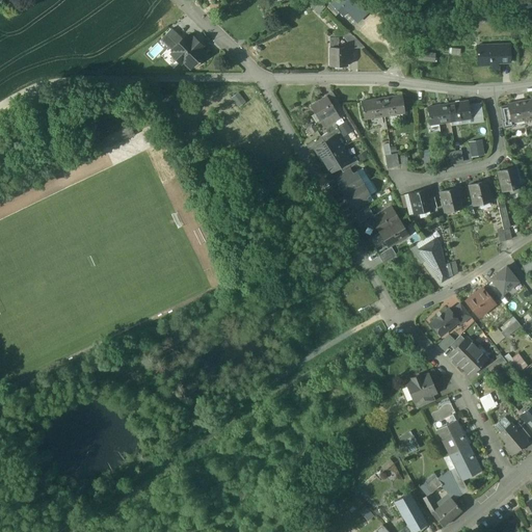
[(375,4),(371,0),(334,0),(330,4),(342,17),(346,12),(355,23),(375,4)]
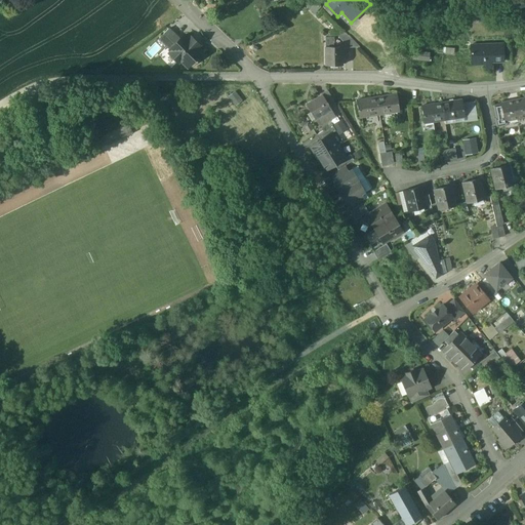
[(179,39),(168,29),(159,38),(170,49),(179,39)]
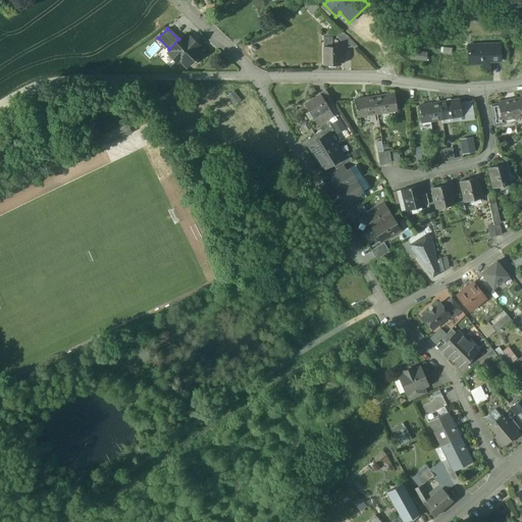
[(188,39),(183,35),(178,39),(169,49),(168,49),(170,51),(168,53),(177,62),(179,59),(187,66),(200,52),(196,48),(198,45),(190,37),(188,39)]
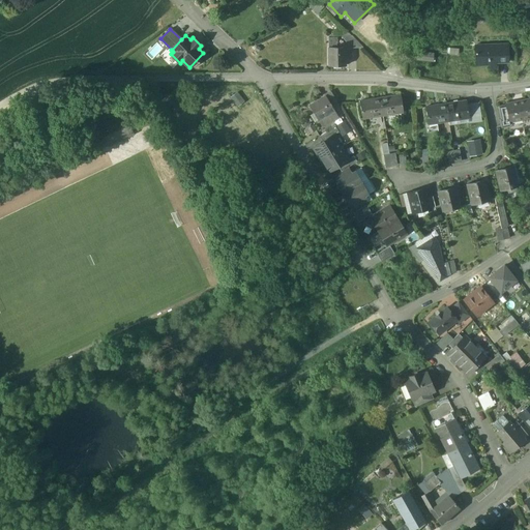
[(362,47),(351,35),(342,37),(348,45),(348,48),(362,48),(362,47)]
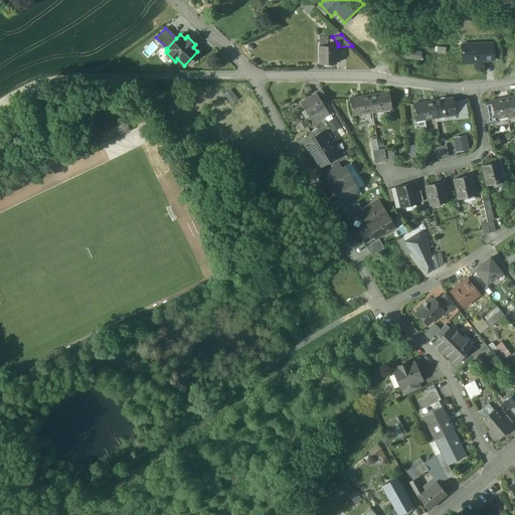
[(327,46),(327,36),(319,36),(319,46),(327,46)]
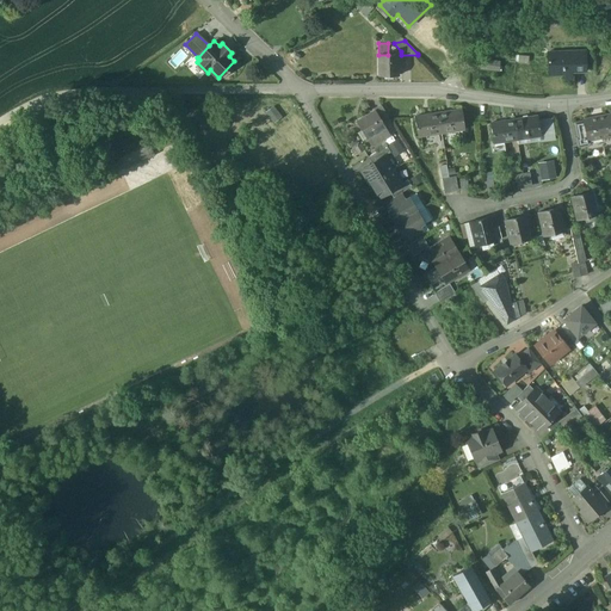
[(586,51),(548,53),(549,75),(566,74),(566,81),(573,81),(572,71),(587,71),(586,51)]
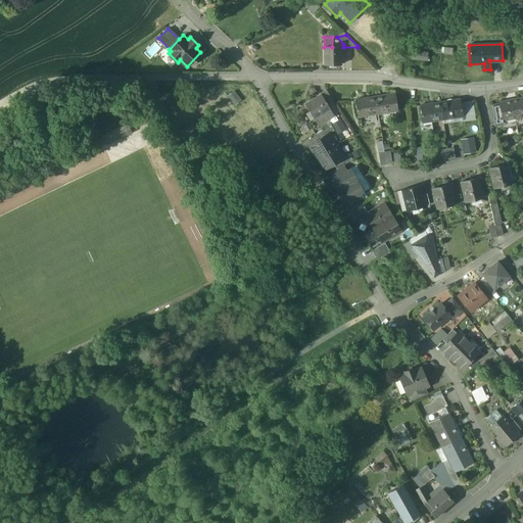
[(332,47),(324,47),(324,64),(340,64),(340,56),(343,56),(343,47),(332,47)]
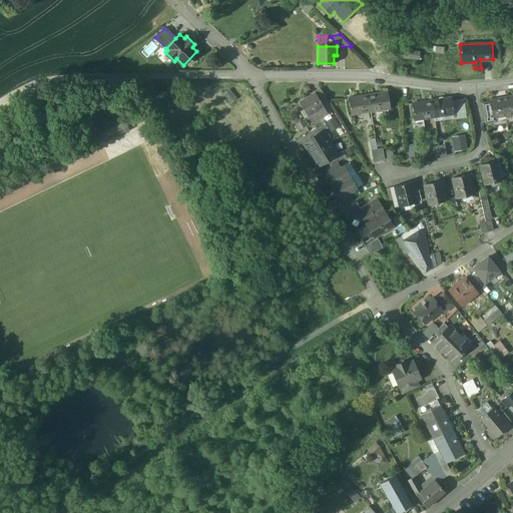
[(229,88),(222,93),(229,102),(236,98),(229,88)]
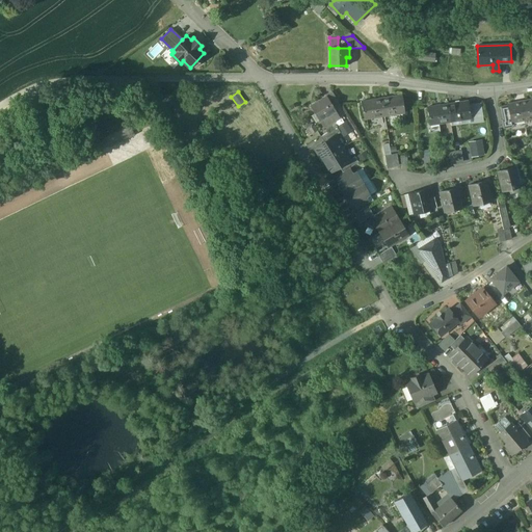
[(331,91),(326,95),(326,96),(333,106),(339,102),(331,91)]
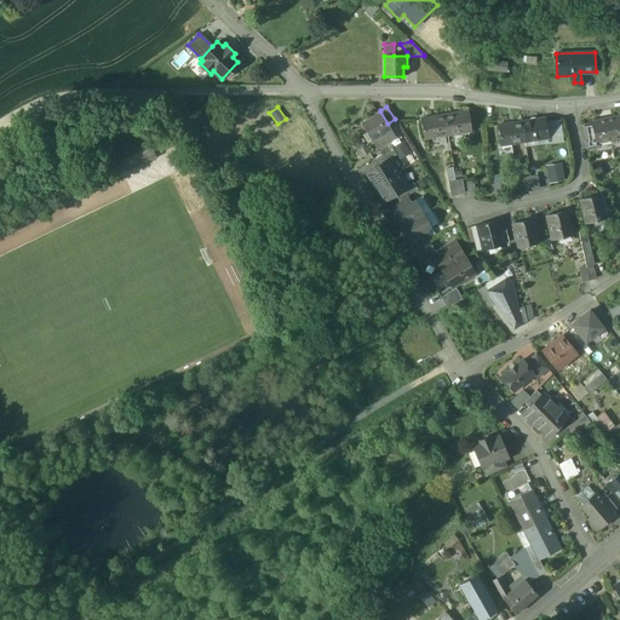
[(388,124),(380,112),(361,124),(377,149),(396,137),(388,124)]
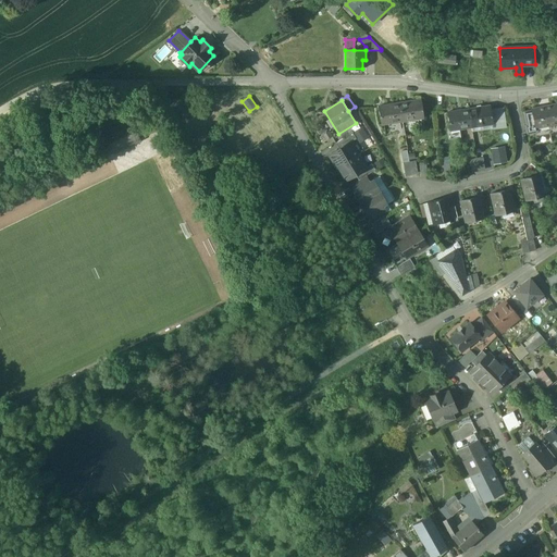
[(419,100),(406,102),(407,102),(399,104),(401,120),(413,118),(415,119),(421,118),(419,100)]
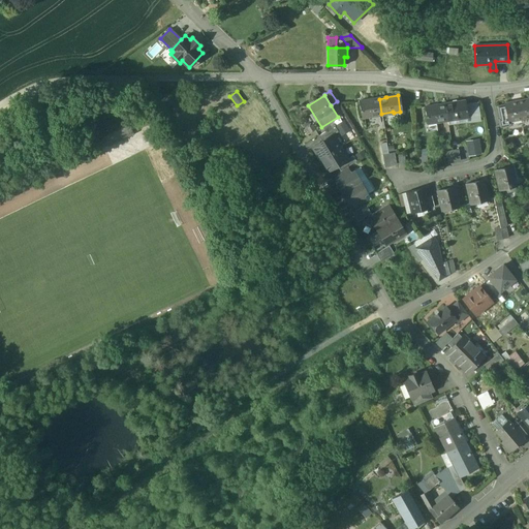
[(528,98),(517,101),(521,119),(528,117),(528,98)]
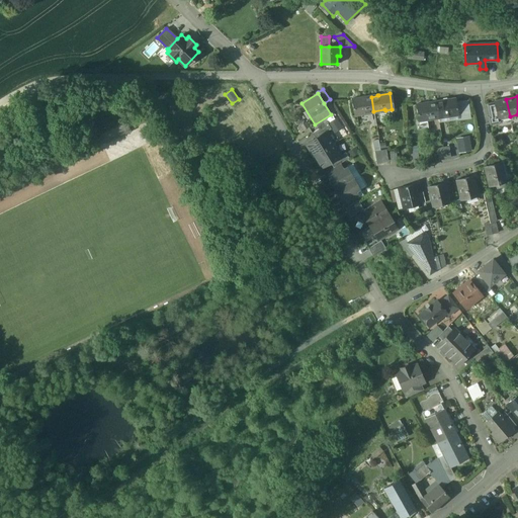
[(363,97),(351,99),(354,115),(361,114),(361,113),(373,111),(371,97),(363,98),(363,97)]
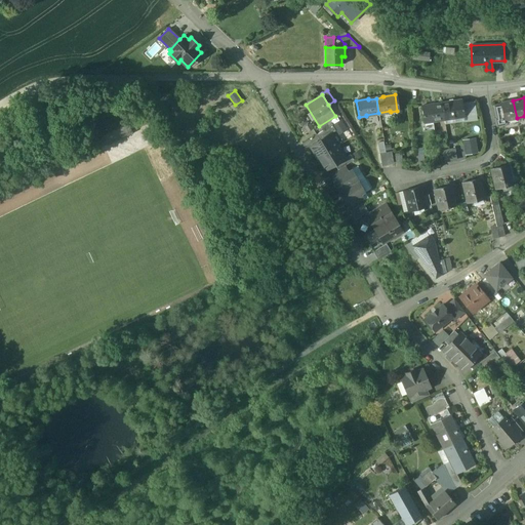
[(448,103),(441,104),(443,119),(455,117),(455,118),(462,117),(460,99),(448,102),(448,103)]
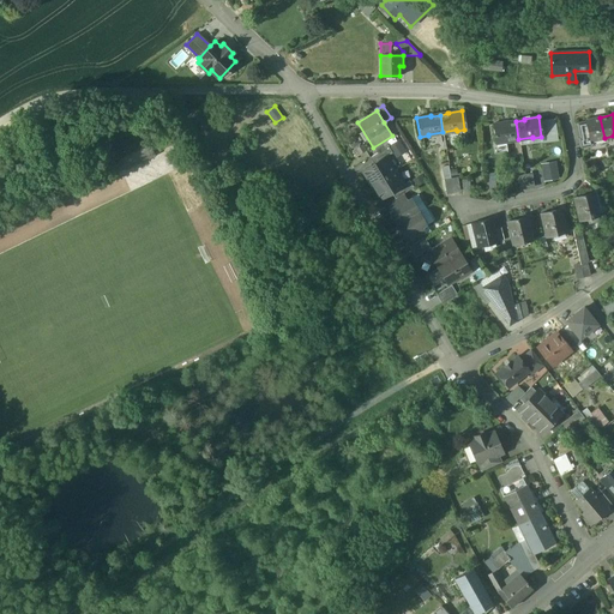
[(600,118),(585,121),(585,122),(590,142),(605,138),(600,118)]
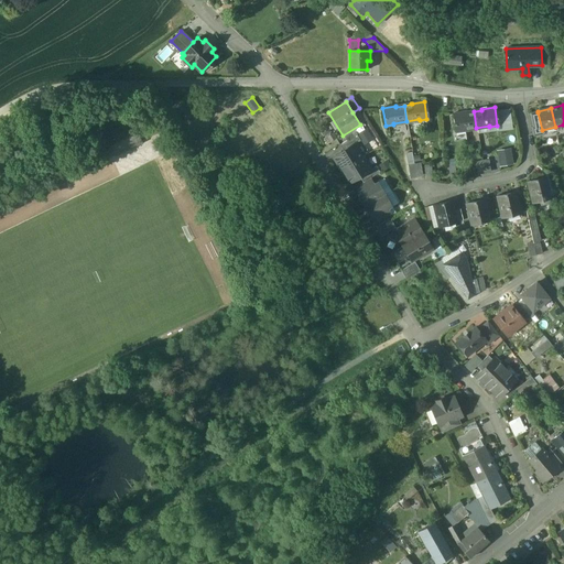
[(466,111),(452,114),(455,131),(455,132),(464,130),(464,129),(476,128),(474,111),(466,112),(466,111)]
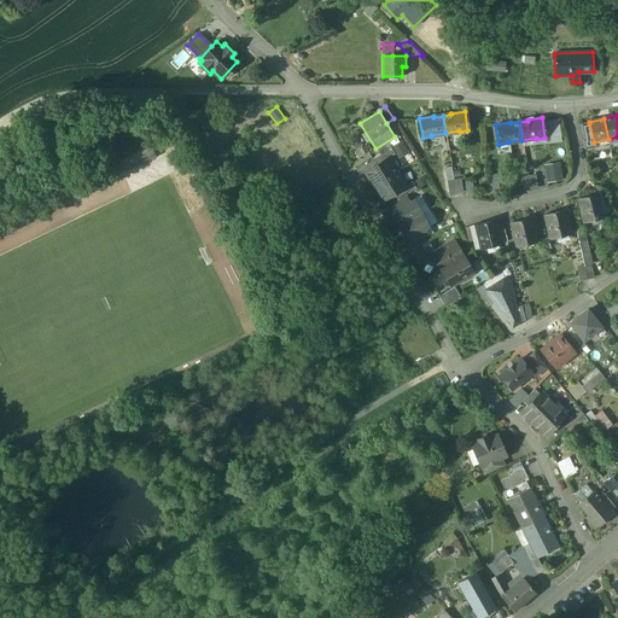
[(589,123),(582,124),(584,139),(583,139),(586,149),(594,146),(594,143),(589,123)]
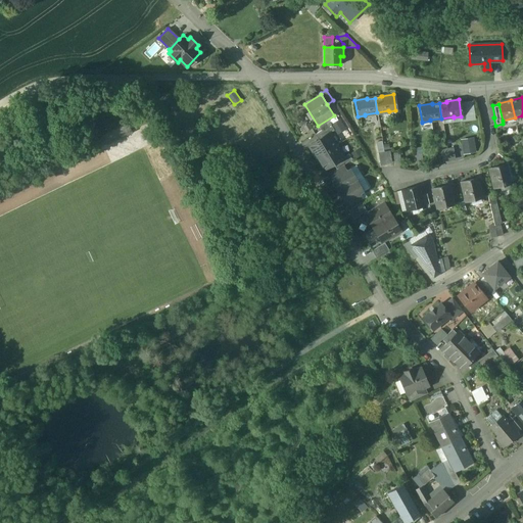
[(141,126),(136,115),(132,119),(136,129),(141,126)]
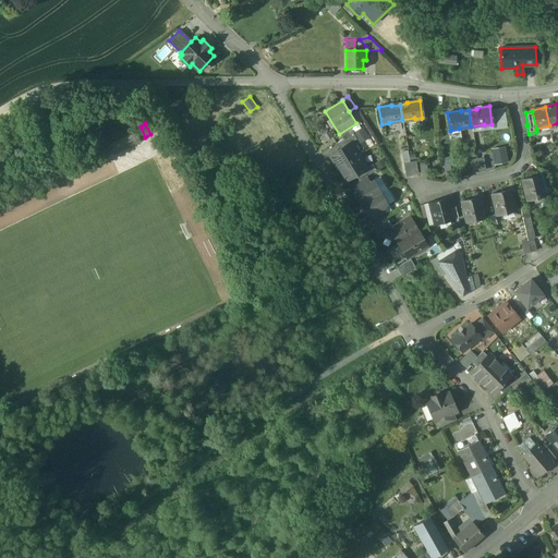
[(549,125),(536,129),(536,132),(537,136),(550,134),(549,125)]
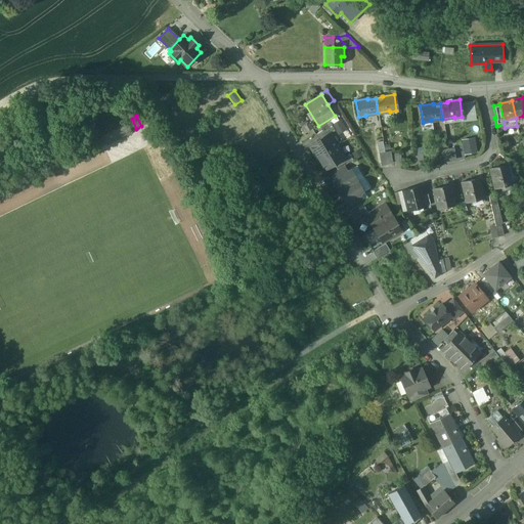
[(344,119),(333,125),(339,134),(349,129),(344,119)]
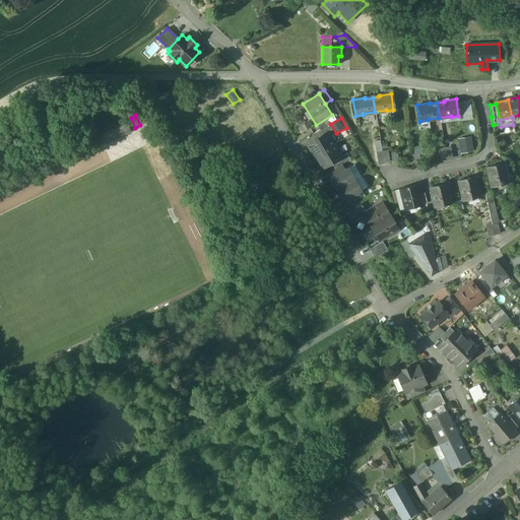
[(428,120),(419,122),(419,121),(417,121),(418,130),(429,129),(428,120)]
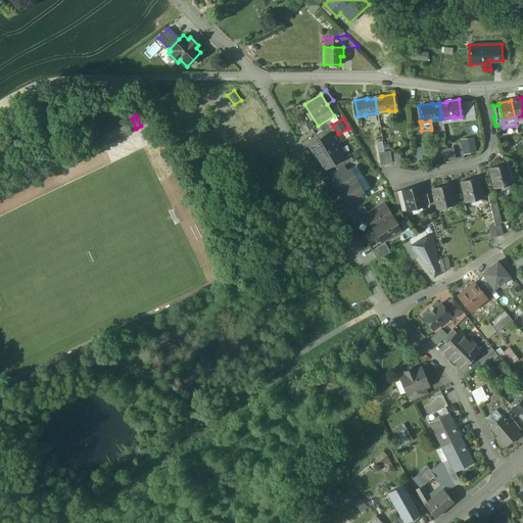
[(331,125),(316,135),(319,140),(329,134),(335,131),(331,125)]
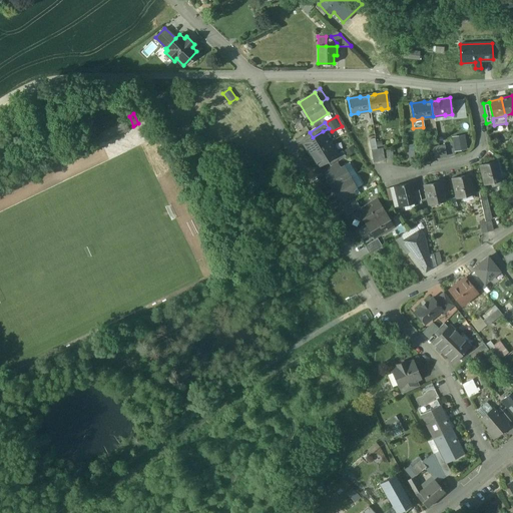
[(313,137),(303,143),(307,149),(308,148),(311,154),(330,143),(323,131),(313,137)]
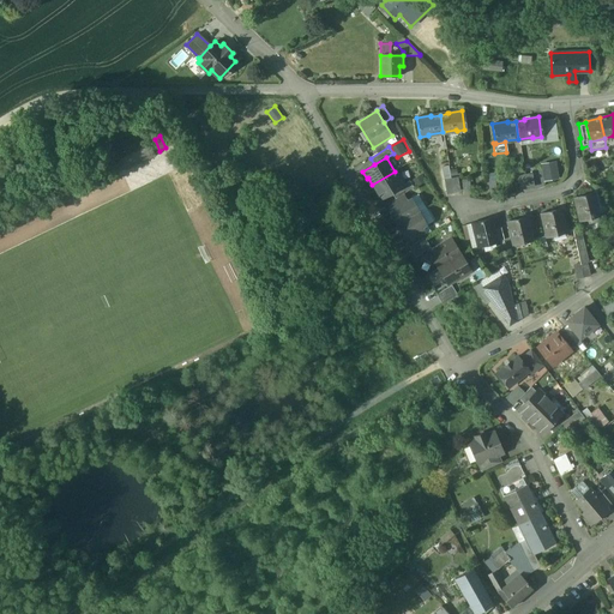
[(545,182),(559,180),(557,168),(542,172),(545,182)]
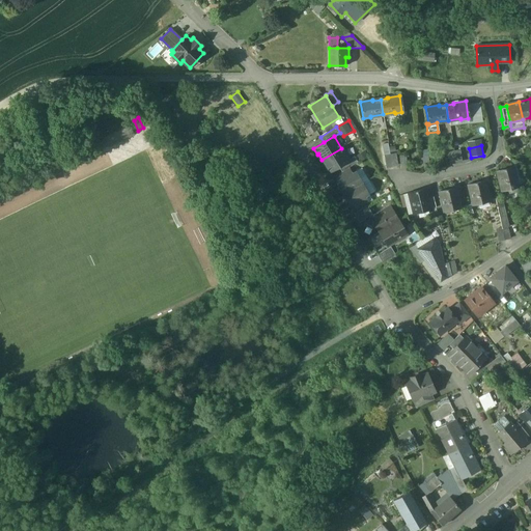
[(341,148),(322,160),(326,166),(325,167),(329,173),(338,167),(350,161),(348,160),(341,148)]
